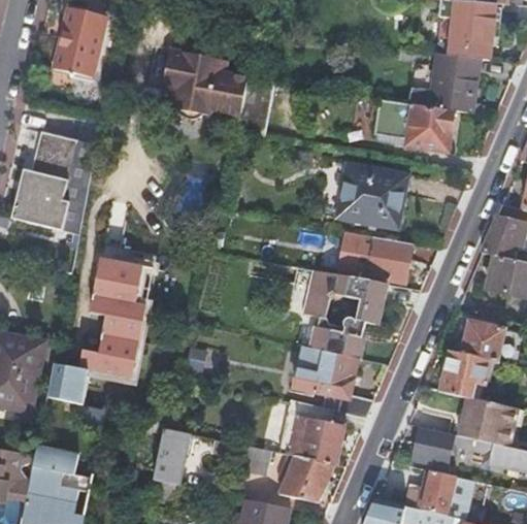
[(454,0),(449,52),(480,56),(489,57),(495,2),(486,1),(479,0),(454,0)]
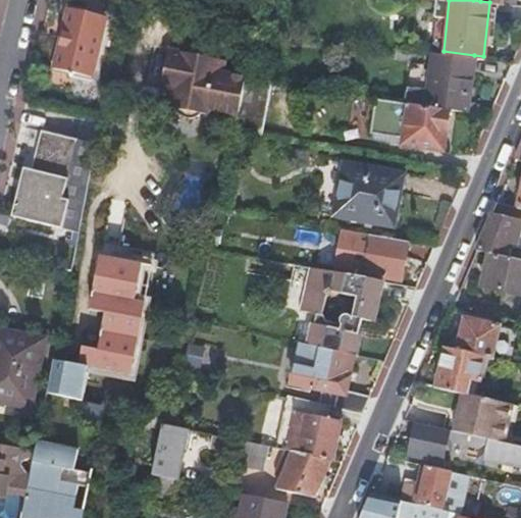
[(105,14),(67,6),(53,69),(91,79),(105,14)]
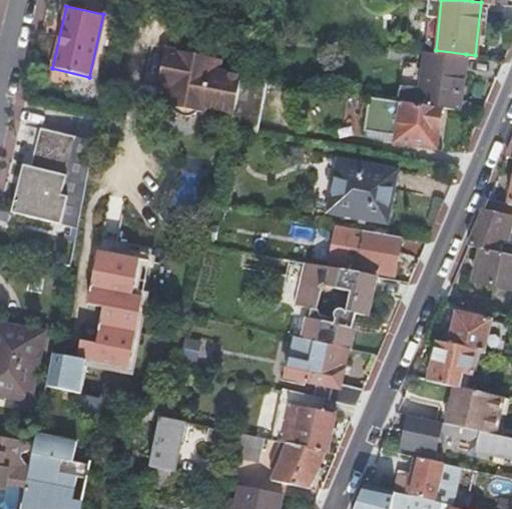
[(139,41),(131,80),(166,86),(163,102),(169,104),(170,106),(170,107),(171,110),(174,112),(176,114),(179,115),(182,115),(185,116),(187,115),(190,115),(192,114),(195,111),(196,109),(202,110),(203,106),(231,111),(238,75),(239,71),(216,67),(218,56),(205,54),(195,51),(194,51),(192,51),(190,51),(181,49),(139,41)]
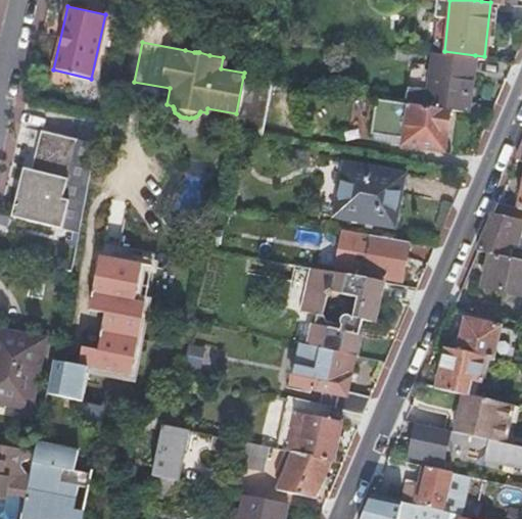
[(444,51),(433,50),(430,66),(410,63),(405,100),(409,100),(449,106),(467,109),(475,55),(444,51)]
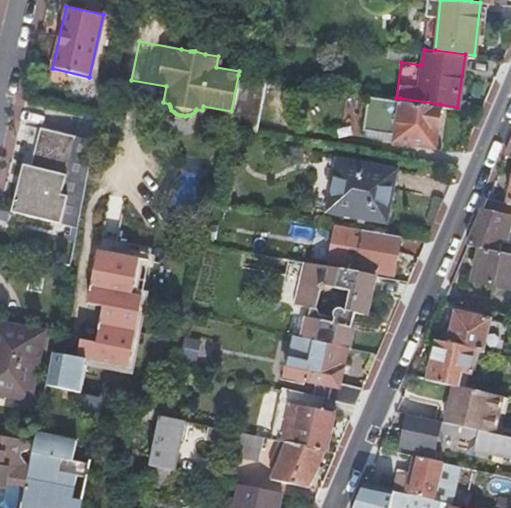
[(238,75),(231,111),(228,125),(255,130),(265,79),(238,75)]
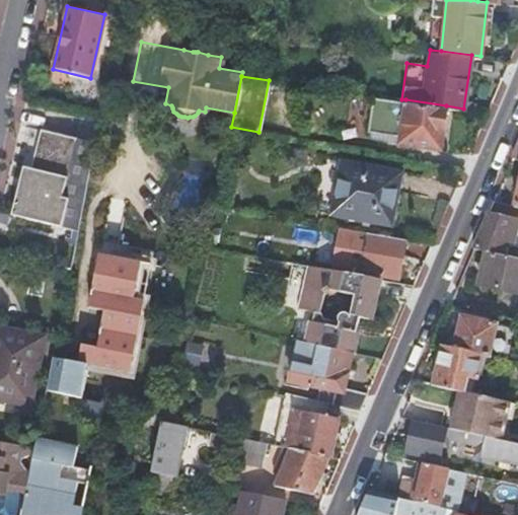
[(446,105),(405,99),(401,128),(395,127),(394,133),(400,134),(399,140),(439,146),(446,105)]
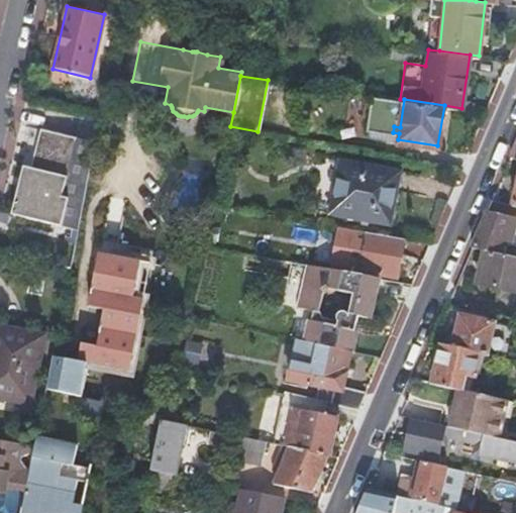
[(18,214),(75,227),(84,179),(92,140),(39,127),(18,214)]
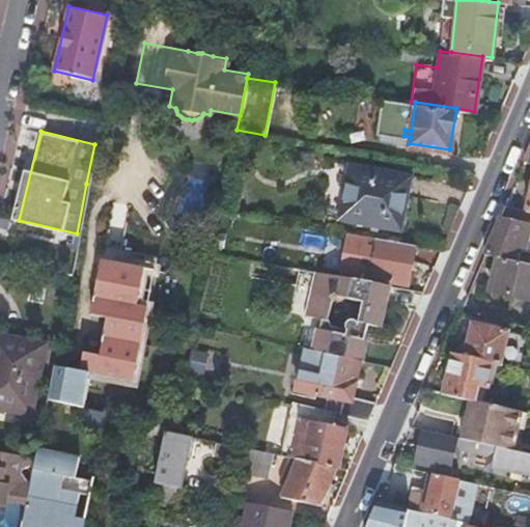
[(411,173),(350,162),(339,214),(400,226),(411,173)]
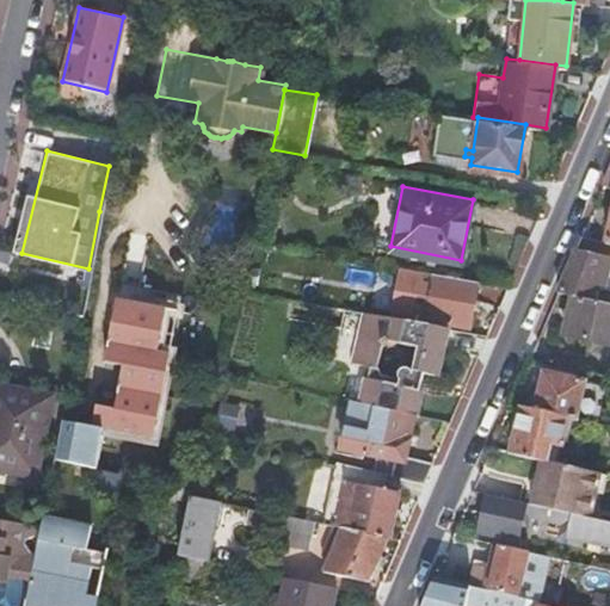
[(609,241),(604,240),(579,235),(573,249),(609,259),(609,255),(609,241)]
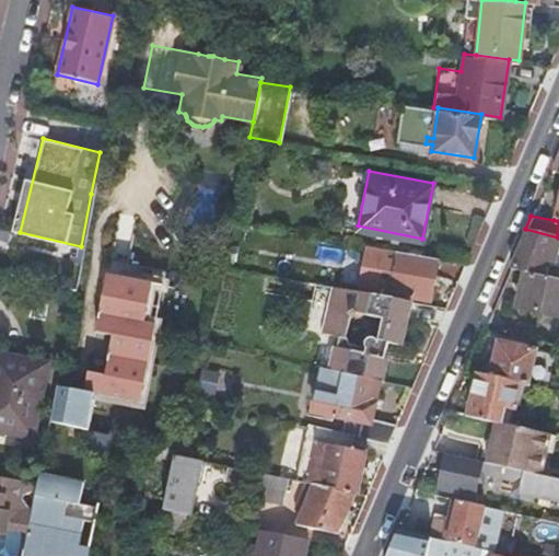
[(558,238),(525,229),(509,267),(523,270),(543,275),(546,262),(552,264),(558,238)]
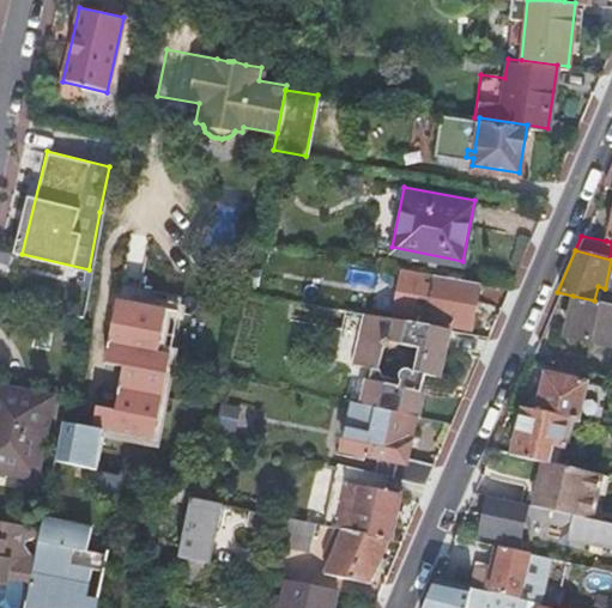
[(478,280),(434,273),(428,306),(422,306),(419,316),(468,326),(478,280)]
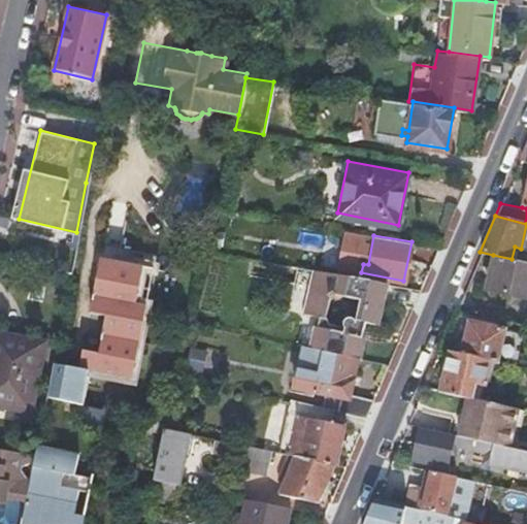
[(306,248),(303,264),(313,266),(316,250),(306,248)]
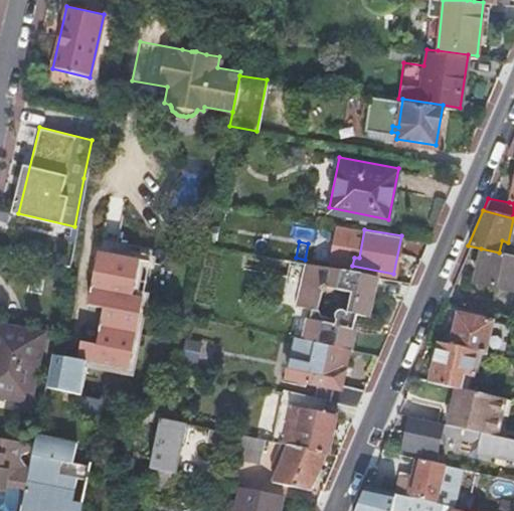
[(308,243),(305,260),(330,264),(333,247),(308,243)]
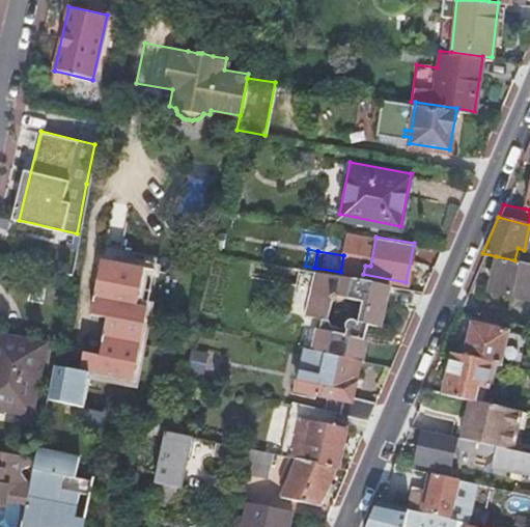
[(129,377),(149,264),(92,253),(82,310),(99,313),(92,349),(77,345),(74,365),(50,361),(44,396),(82,403),(88,369),(129,377)]
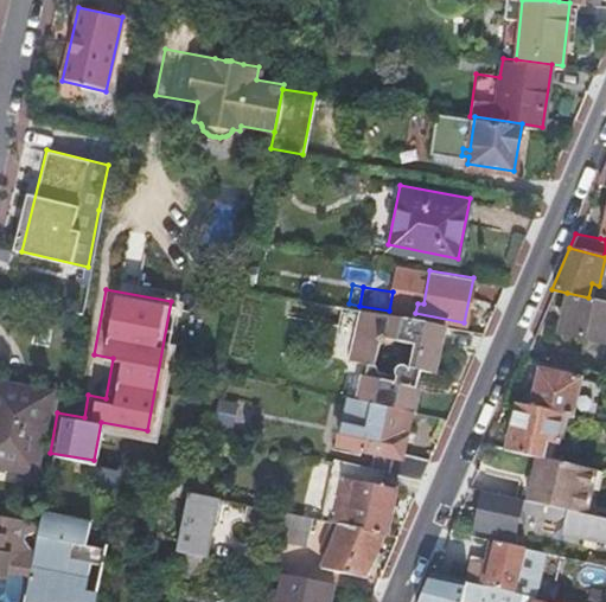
[(605,348),(605,343),(605,301),(588,298),(567,293),(556,337),(605,348)]
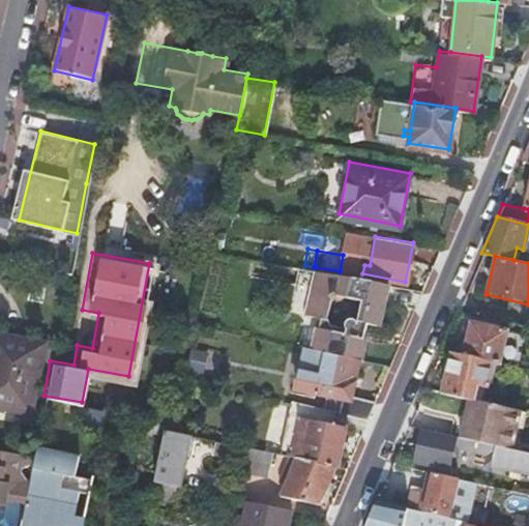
[(340,271),(314,267),(303,312),(322,317),(314,349),(358,358),(369,318),(378,319),(388,281),(340,271)]
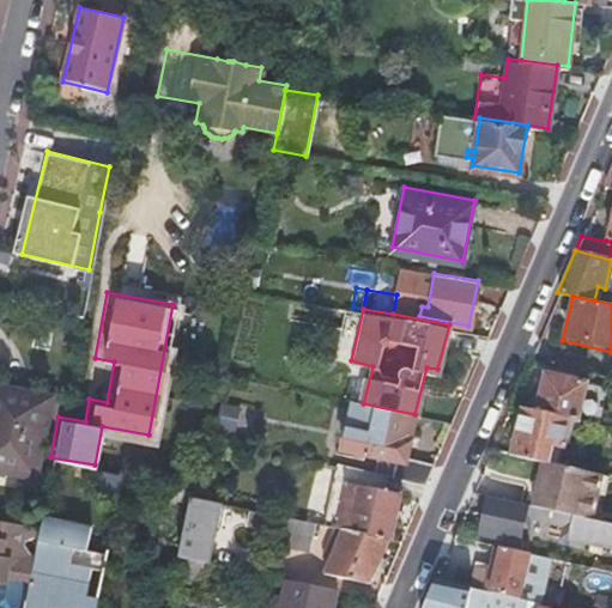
[(96,358),(89,397),(105,401),(114,362),(96,358)]
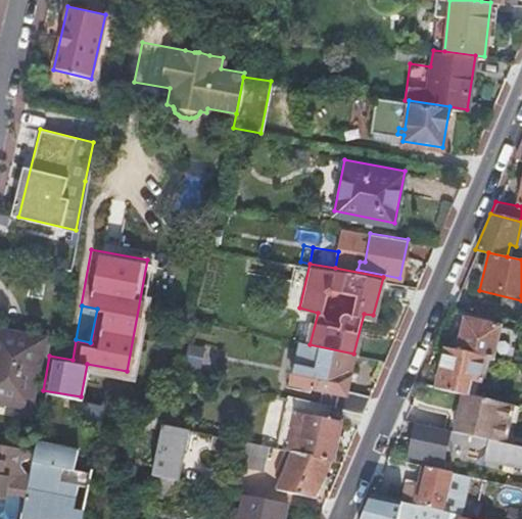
[(491,316),(463,310),(462,316),(490,321),(491,316)]
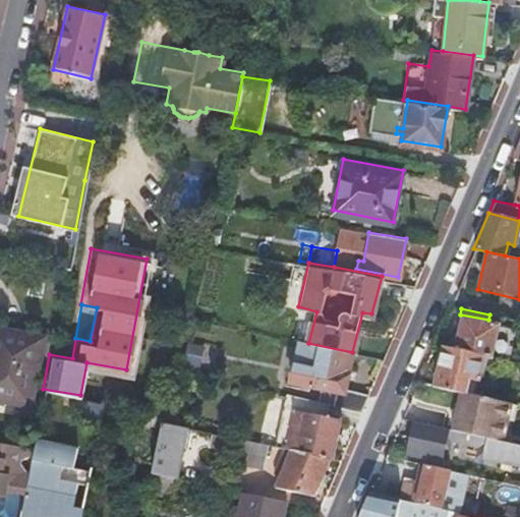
[(488,320),(460,314),(452,347),(482,354),(490,356),(498,322),(488,320)]
